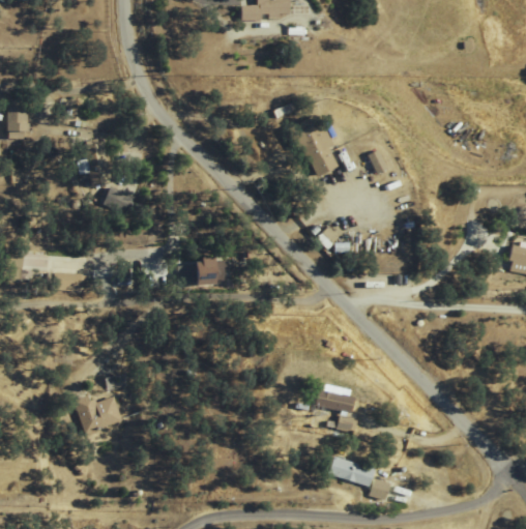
[(285,12),(285,0),(252,0),(253,4),(238,4),(238,21),(259,21),(259,12),(285,12)]
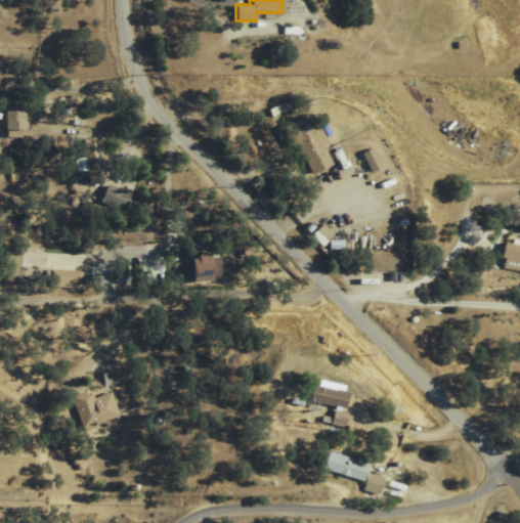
[(28,97),(3,97),(3,136),(28,136),(28,97)]
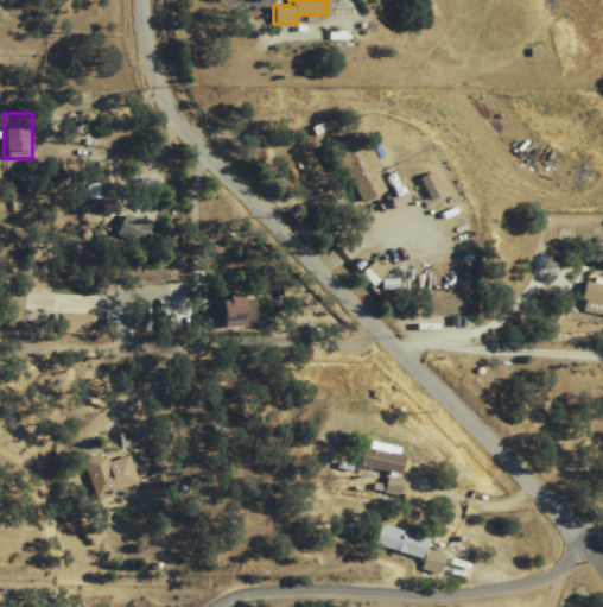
[(365,131),(332,144),(357,204),(388,190),(365,131)]
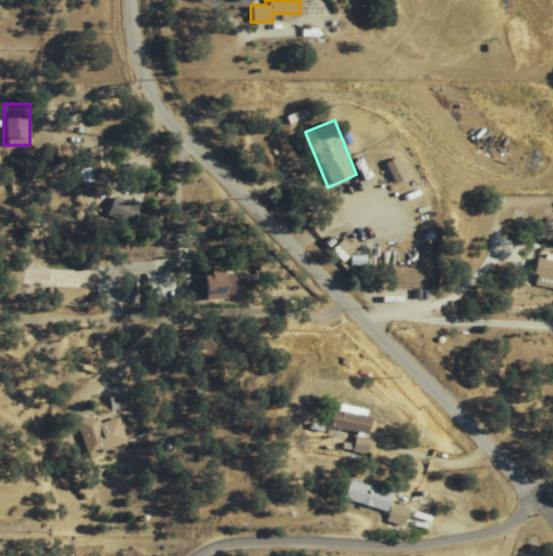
[(406,178),(396,158),(384,163),(394,184),(406,178)]
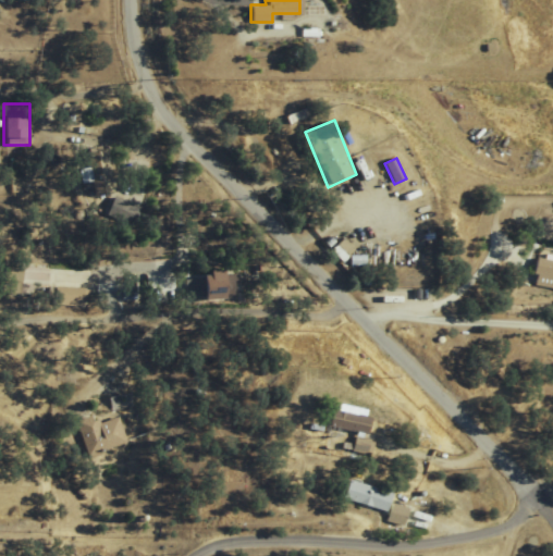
[(552,252),(539,251),(536,279),(552,281),(552,252)]
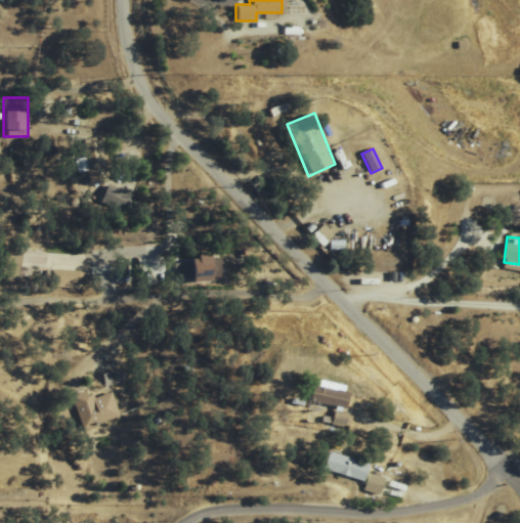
[(227,278),(225,256),(177,259),(178,282),(227,278)]
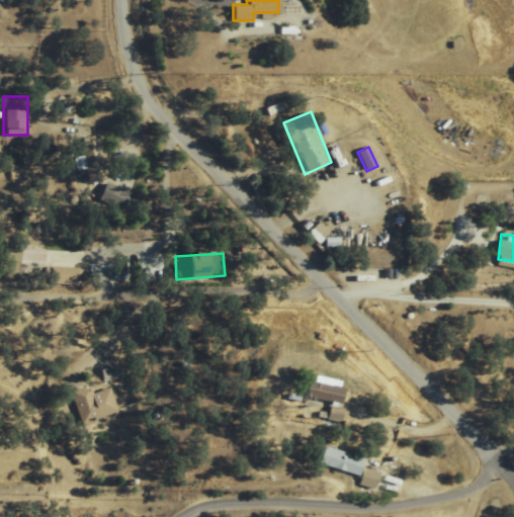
[(48,284),(86,284),(86,267),(48,267),(48,284)]
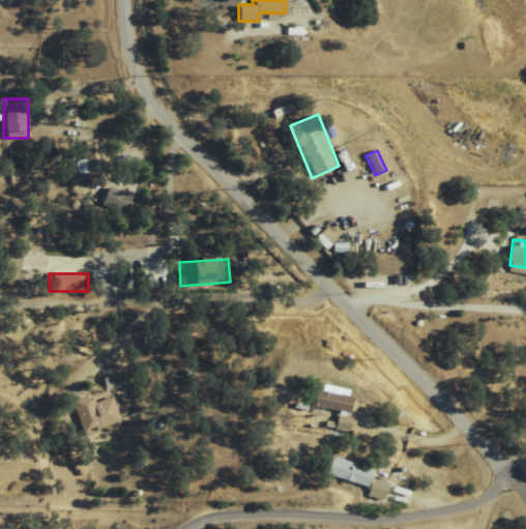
[(354,395),(341,393),(341,389),(316,386),(314,407),(342,411),(340,429),(352,430),(354,416),(352,415),(354,395)]
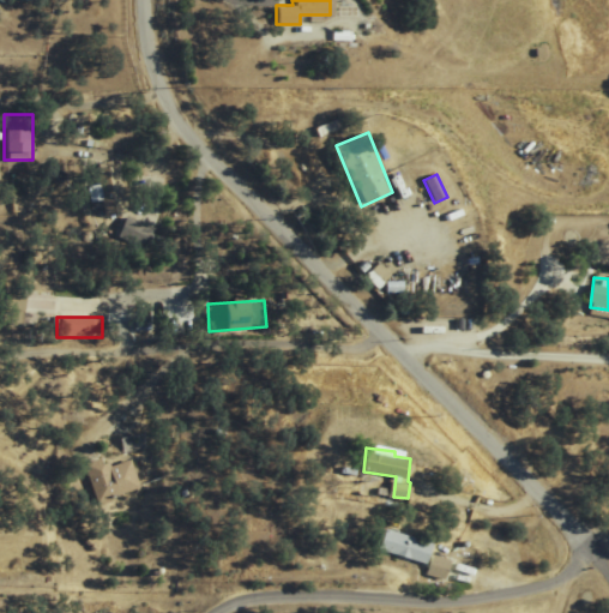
[(143,487),(131,460),(109,468),(104,457),(86,464),(103,504),(143,487)]
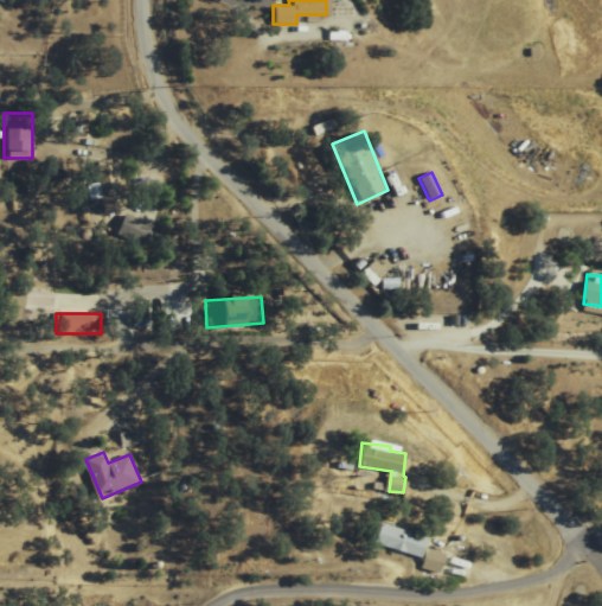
[(375,544),(427,557),(424,567),(442,572),(447,553),(428,548),(430,536),(380,523),(375,544)]
